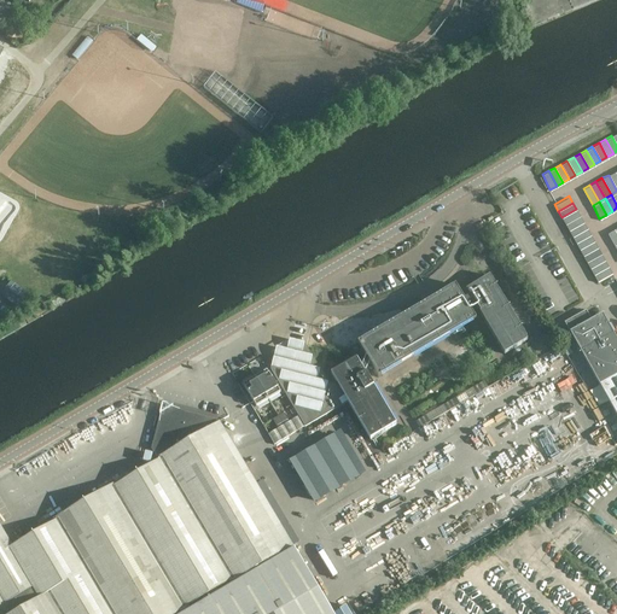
[(565,223),(580,215),(576,209),(562,217),(565,223)]
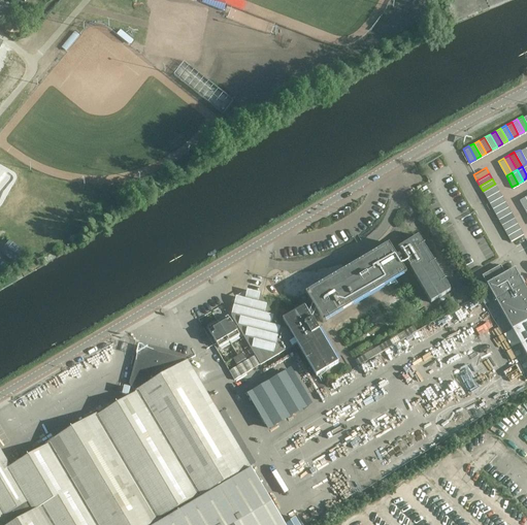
[(486,196),(498,189),(495,184),(483,191),(486,196)]
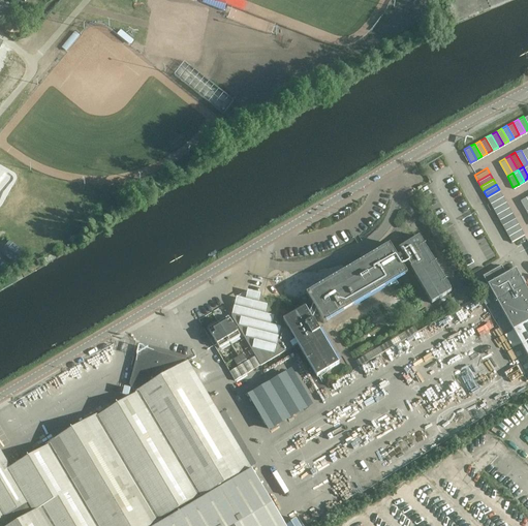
[(490,203),(502,195),(499,189),(487,196),(490,203)]
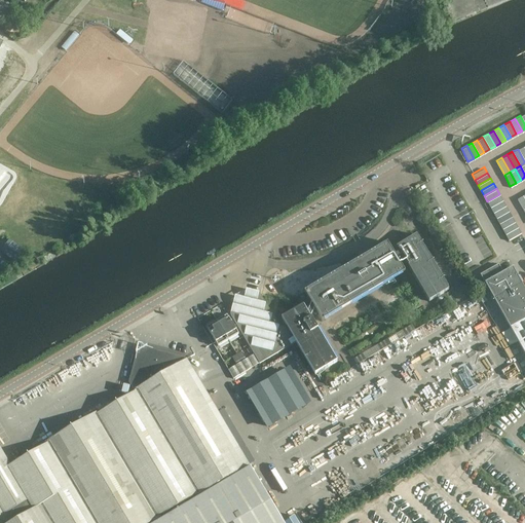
[(490,207),(502,199),(499,194),(487,201),(490,207)]
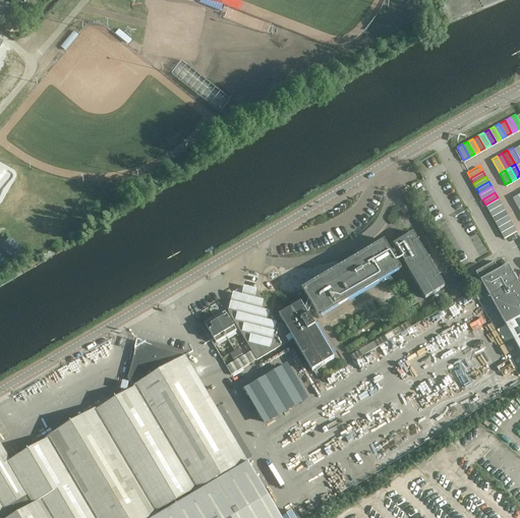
[(488,210),(501,203),(498,197),(485,205),(488,210)]
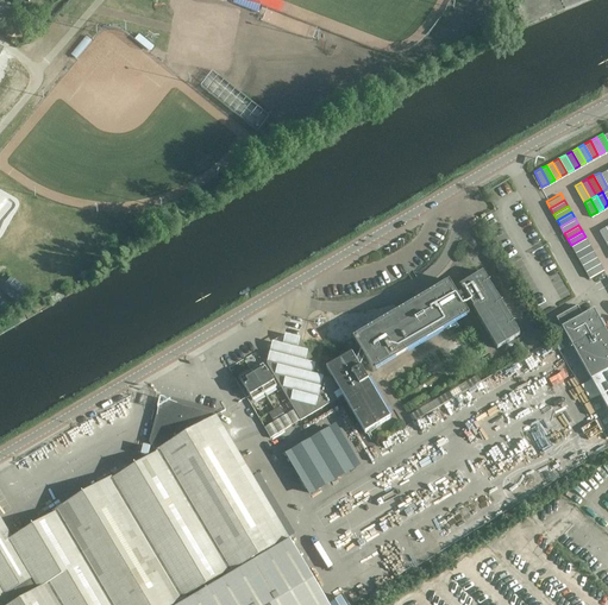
[(589,243),(585,237),(571,245),(575,251),(589,243)]
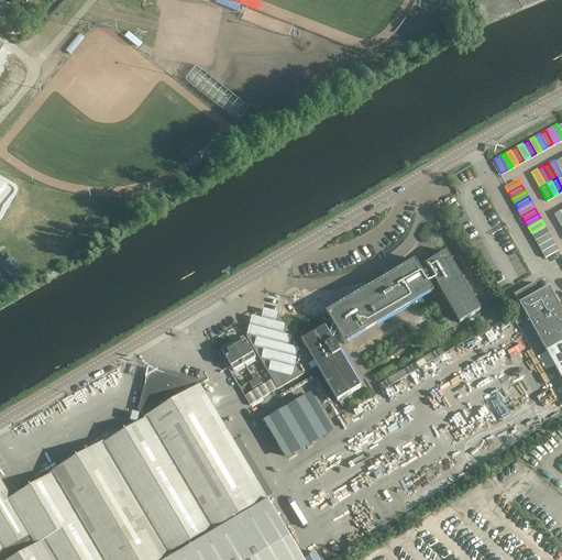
[(533,238),(548,231),(544,224),(531,232),(533,238)]
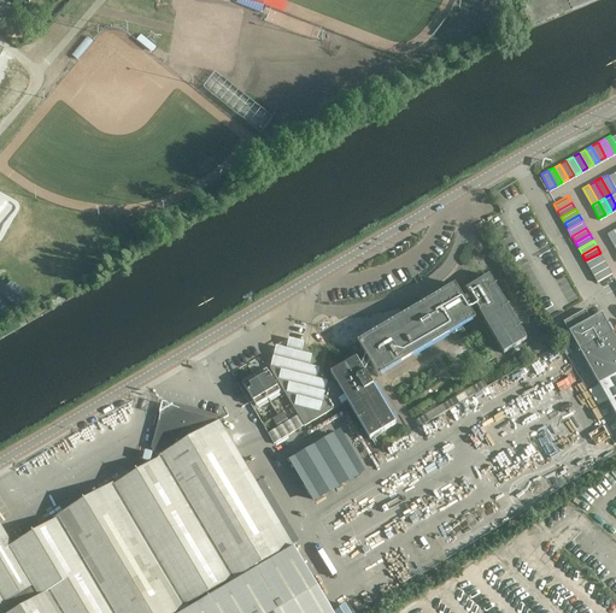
[(588,267),(604,259),(600,253),(585,260),(588,267)]
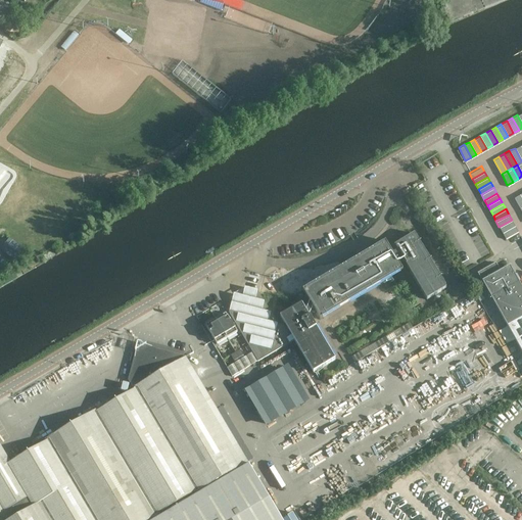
[(502,232),(515,225),(512,220),(499,227),(502,232)]
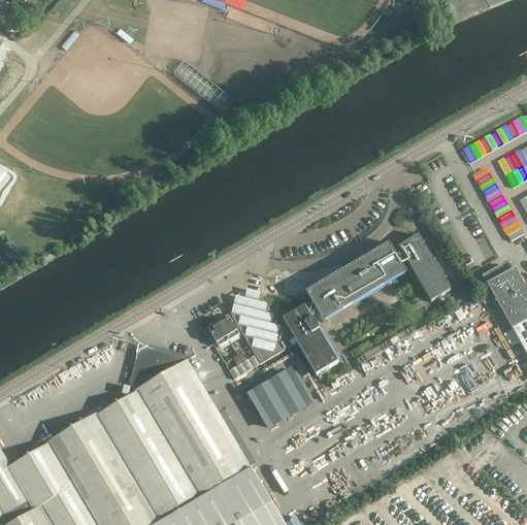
[(523,232),(520,227),(506,234),(509,239),(523,232)]
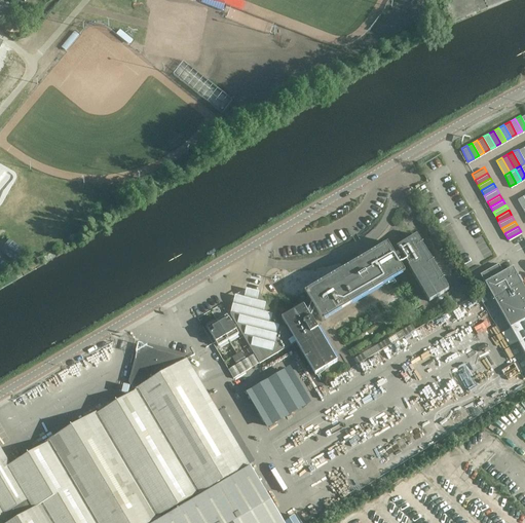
[(303,289),(307,296),(305,297),(308,302),(310,301),(307,310),(302,302),(280,315),(285,323),(279,326),(258,290),(246,287),(244,292),(240,292),(239,294),(234,293),(229,311),(253,351),(227,367),(232,376),(295,339),(314,372),(336,359),(310,315),(313,306),(321,320),(404,270),(396,255),(400,252),(427,299),(447,288),(415,232),(396,245),(399,250),(394,252),(386,239),(303,289)]
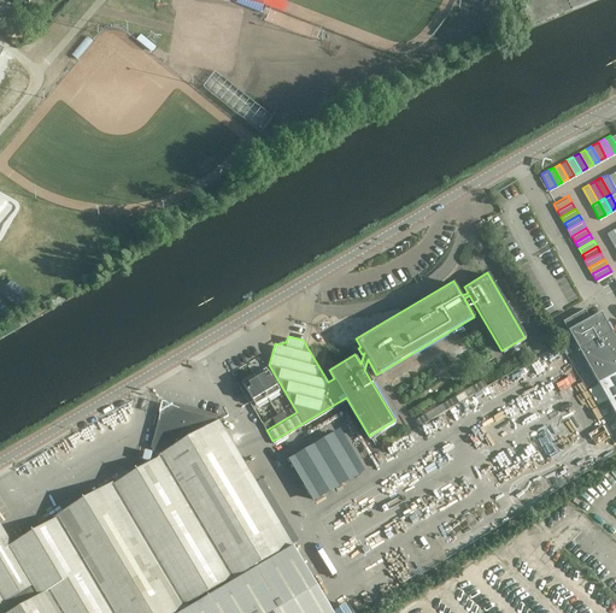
[(615,413),(615,337),(600,311),(578,323),(573,314),(563,319),(615,413)]
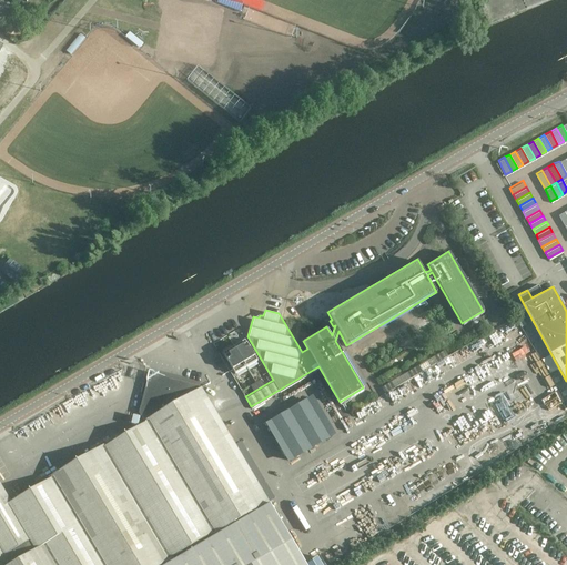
[(256,359),(252,350),(244,336),(233,343),(245,365),(256,359)]
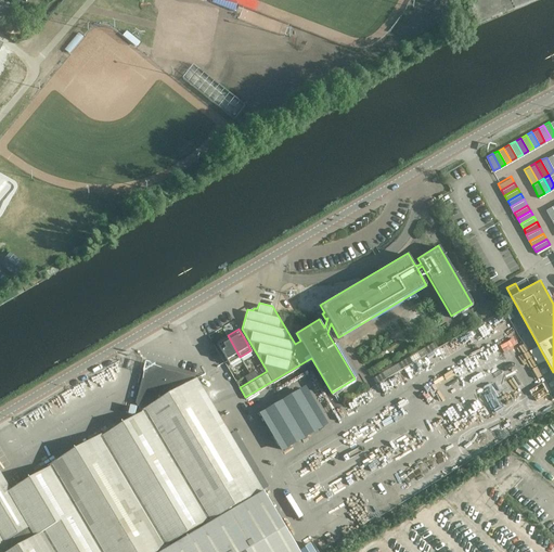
[(240,357),(228,335),(217,342),(229,362),(240,357)]
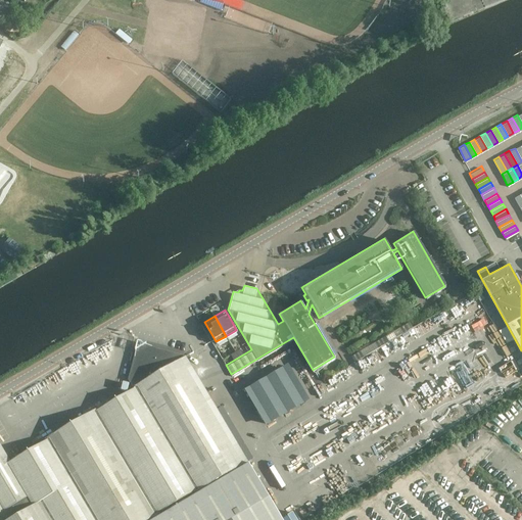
[(246,461),(184,355),(183,352),(144,343),(144,346),(138,344),(137,349),(134,349),(127,378),(132,387),(97,409),(96,407),(43,438),(44,439),(9,460),(0,444),(0,519),(145,519),(158,513),(157,511),(193,490),(194,491),(246,461)]
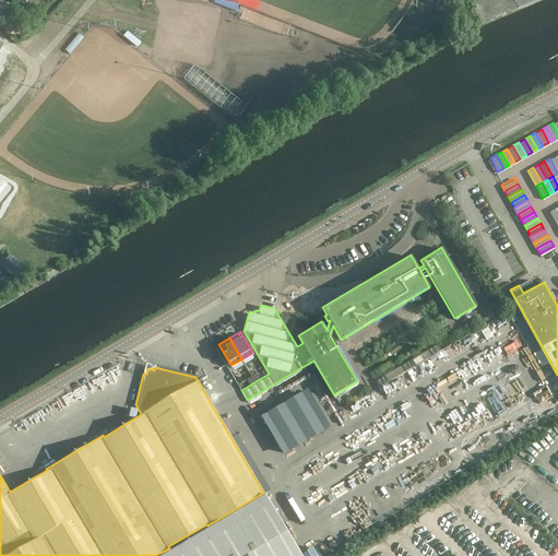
[(249,383),(259,377),(256,371),(246,377),(249,383)]
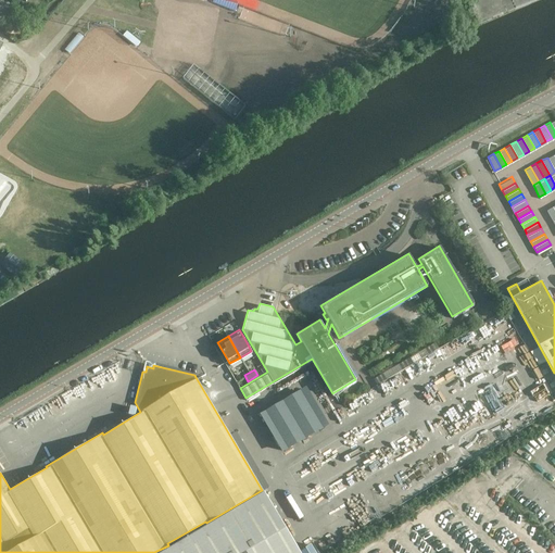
[(386,389),(395,384),(391,378),(382,382),(386,389)]
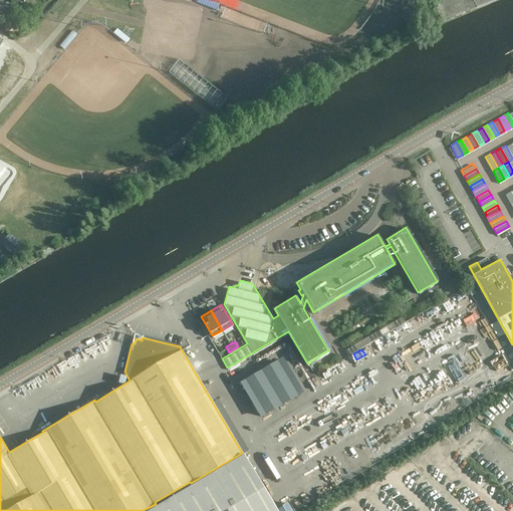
[(260,415),(303,392),(283,355),(240,378),(260,415)]
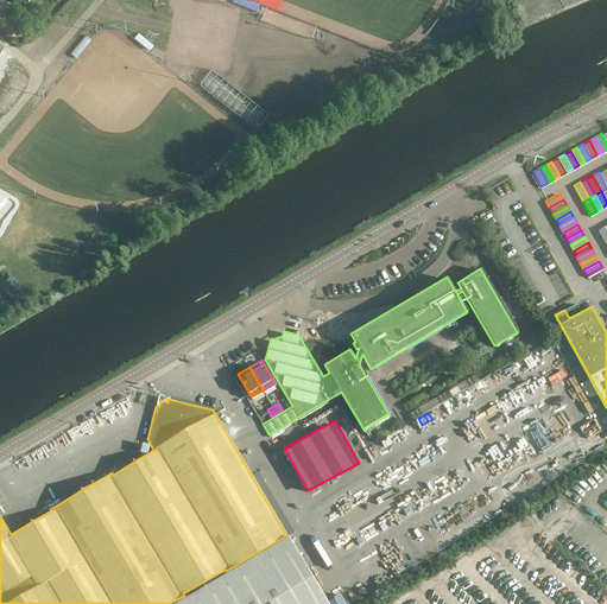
[(174,603),(327,603),(288,536),(174,603)]
